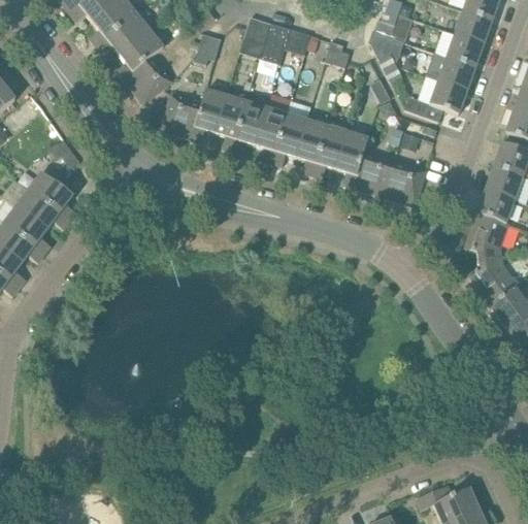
[(58,0),(64,7),(69,13),(85,0),(58,0)]
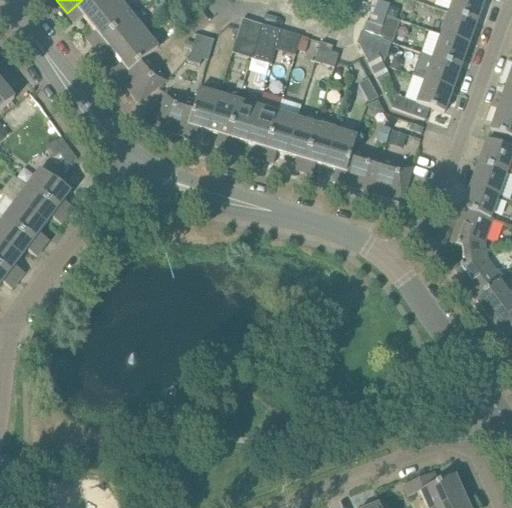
[(82,0),(67,13),(74,21),(83,14),(87,19),(89,22),(116,0),(82,0)]
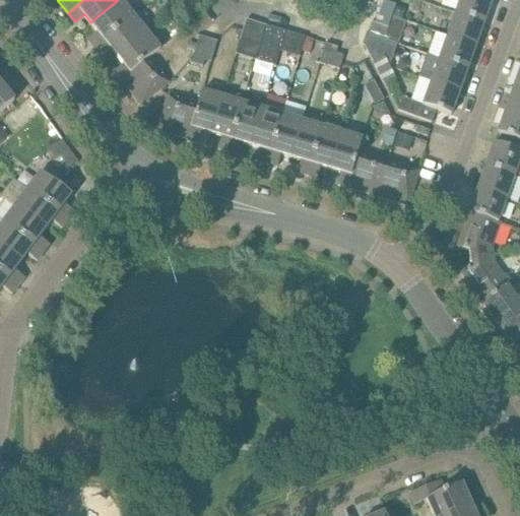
[(98,30),(88,38),(94,46),(134,14),(123,0),(118,0),(90,22),(98,30)]
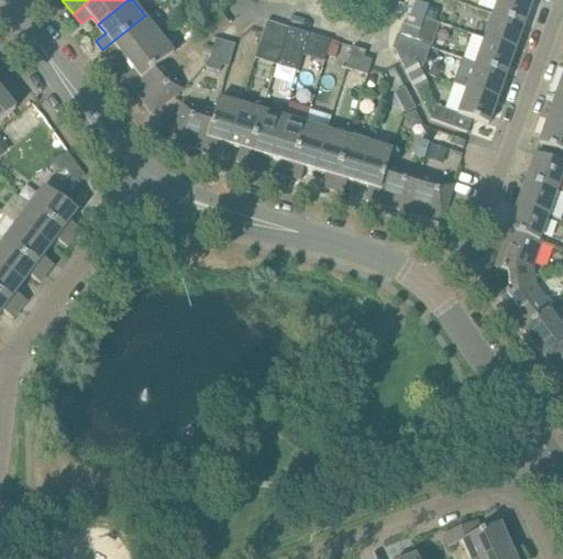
[(428,3),(429,2),(422,0),(415,0),(411,10),(423,14),(428,3)]
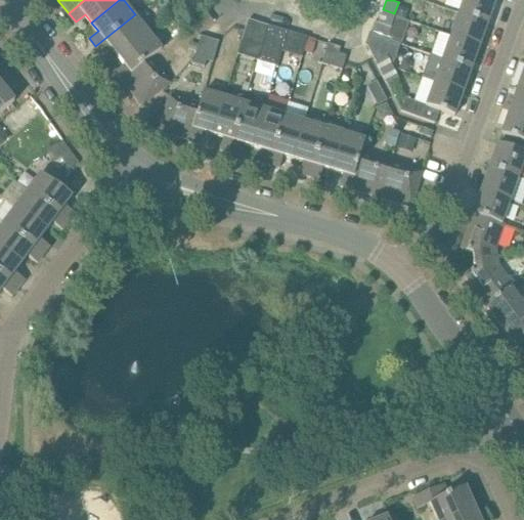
[(463,0),(459,11),(487,22),(494,0),(463,0)]
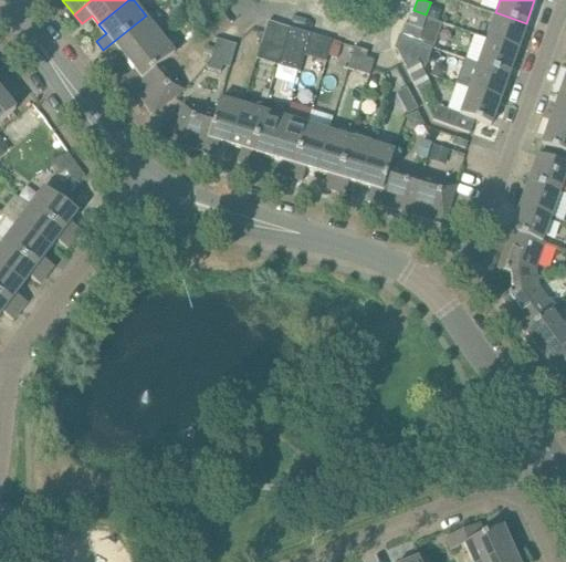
[(430,3),(426,14),(437,18),(439,10),(437,7),(430,3)]
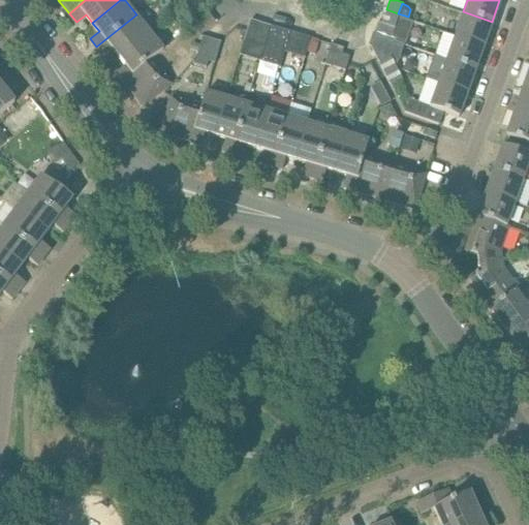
[(404,41),(412,19),(408,17),(398,13),(386,9),(382,21),(378,20),(374,30),(404,41)]
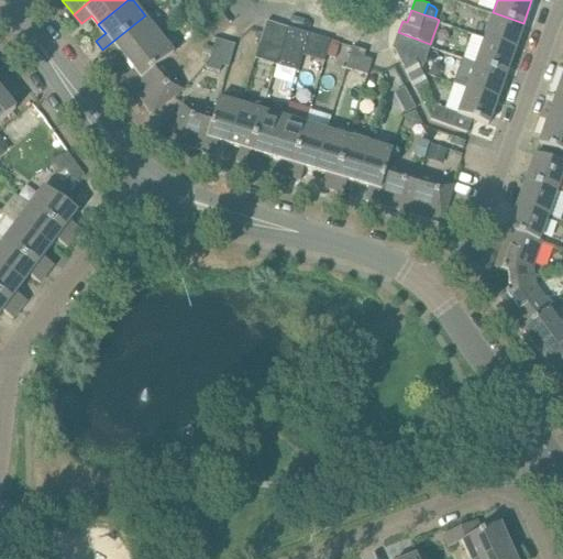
[(493,12),(484,36),(515,47),(523,23),(493,12)]
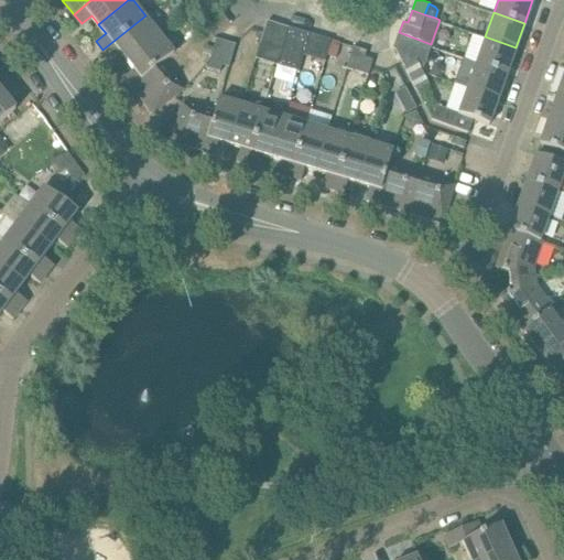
[(145,15),(102,50),(109,58),(120,50),(127,58),(160,32),(145,15)]
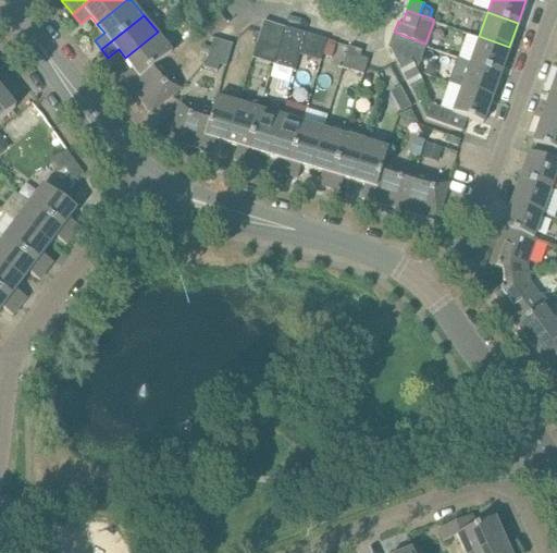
[(263,17),(252,54),(273,62),(279,46),(279,45),(285,24),(263,17)]
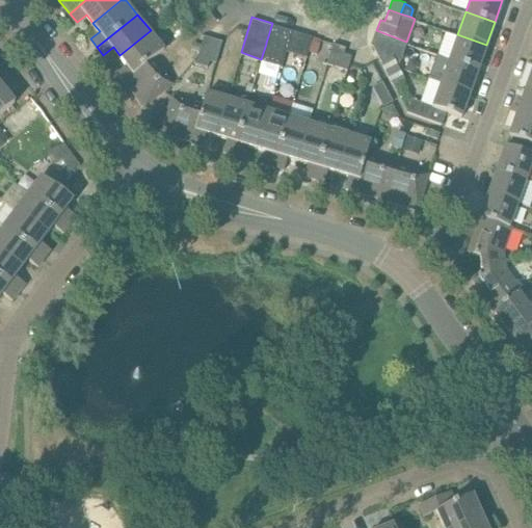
[(272,23),(266,43),(286,49),(292,29),(272,23)]
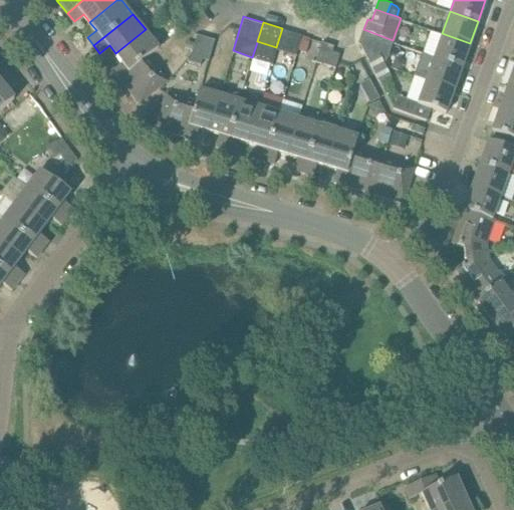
[(295,53),(302,34),(282,28),(276,47),(295,53)]
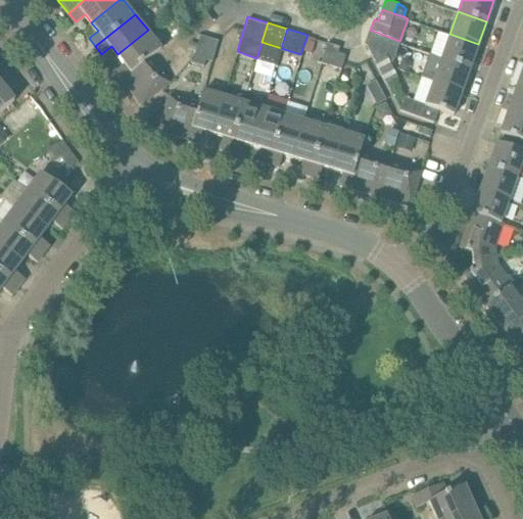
[(124,62),(114,71),(122,79),(149,55),(161,46),(150,33),(148,30),(117,54),(120,57),(124,62)]
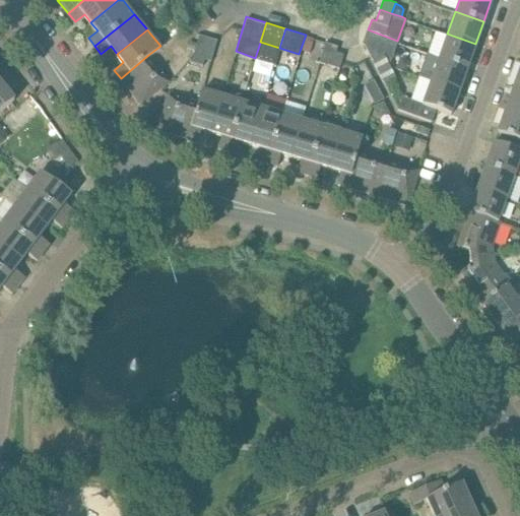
[(389,63),(397,41),(368,29),(367,29),(362,42),(365,43),(371,55),(375,64),(386,59),(389,63)]
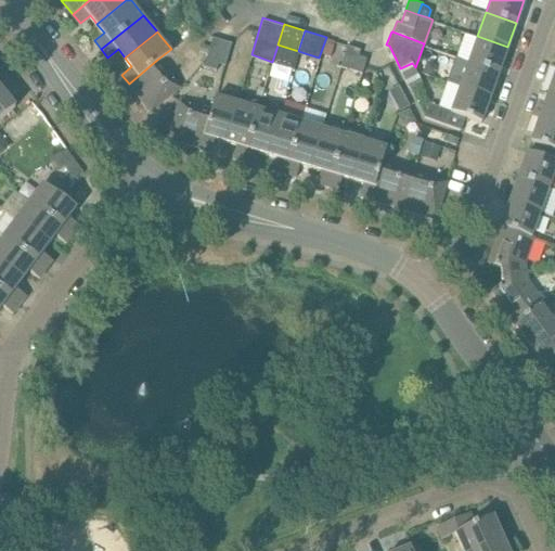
[(477,36),(469,60),(468,61),(499,72),(507,47),(477,36)]
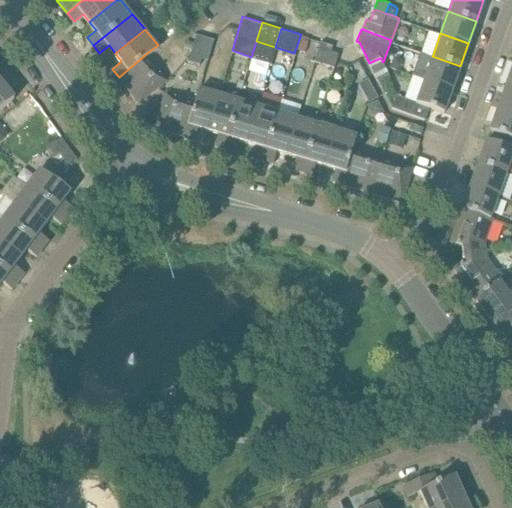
[(301,34),(296,48),(305,51),(309,36),(301,34)]
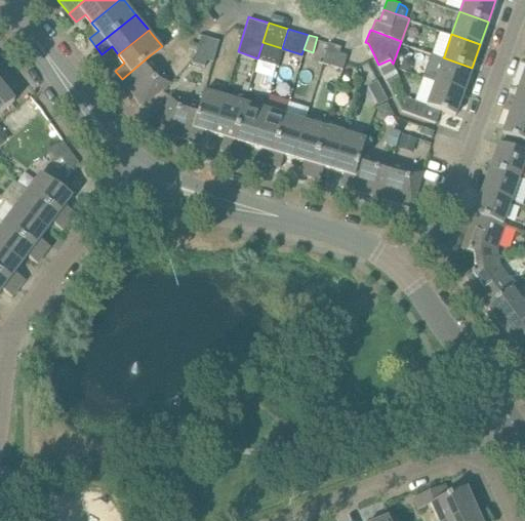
[(191,40),(189,47),(197,49),(199,42),(191,40)]
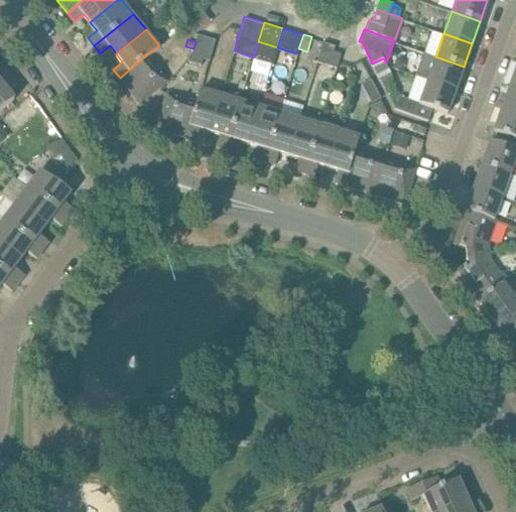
[(334,50),(330,64),(337,67),(339,59),(341,52),(334,50)]
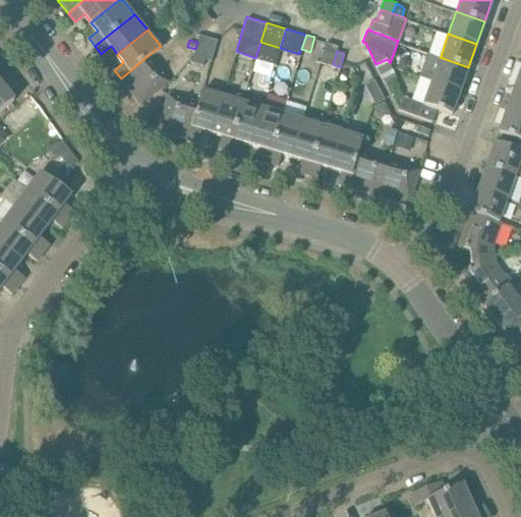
[(432,79),(431,79),(460,90),(468,67),(440,57),(441,56),(427,51),(419,74),(432,79)]
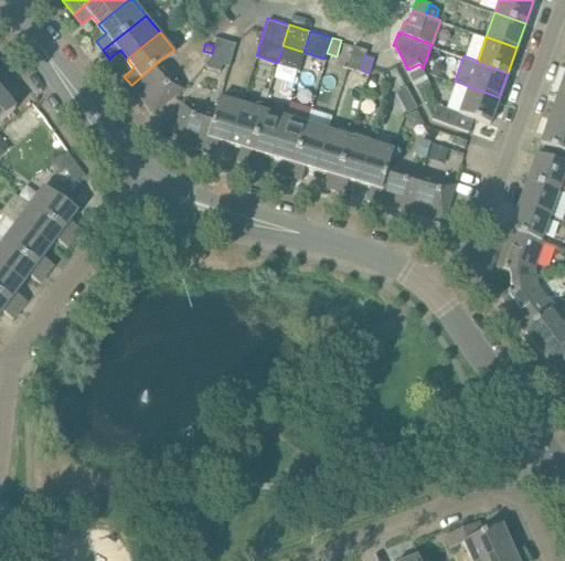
[(161,60),(131,85),(136,92),(152,112),(183,87),(169,71),(167,66),(161,60)]
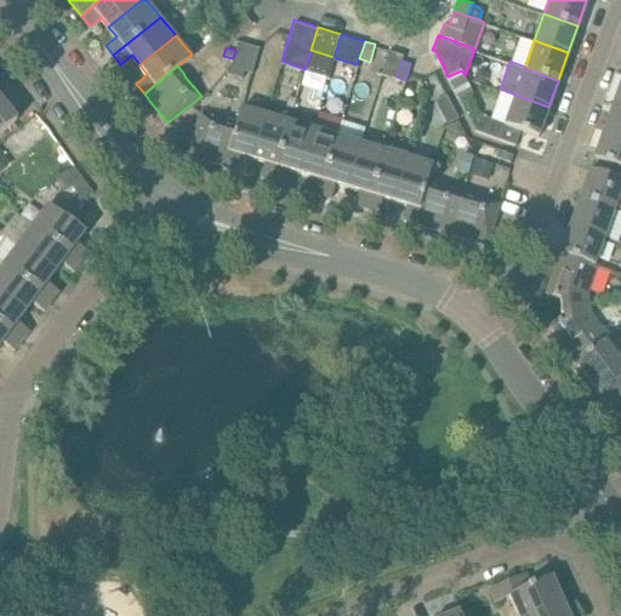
[(472,90),(465,75),(461,70),(448,77),(459,97),(472,90)]
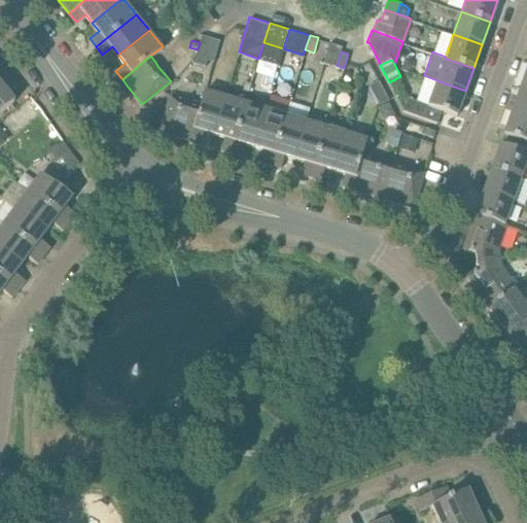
[(0,83),(10,75),(4,67),(0,70),(0,83)]
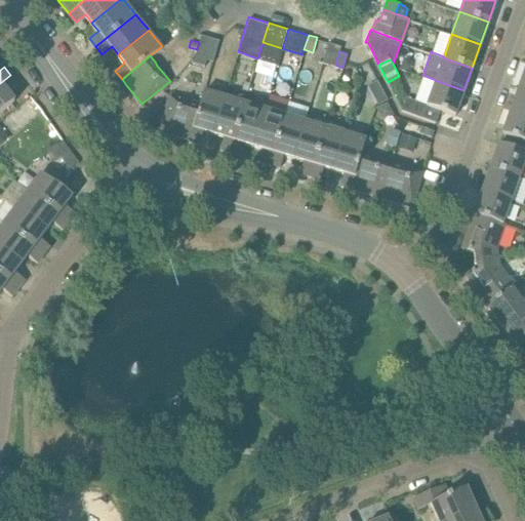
[(10,75),(0,83),(0,111),(14,99),(7,91),(16,83),(10,75)]
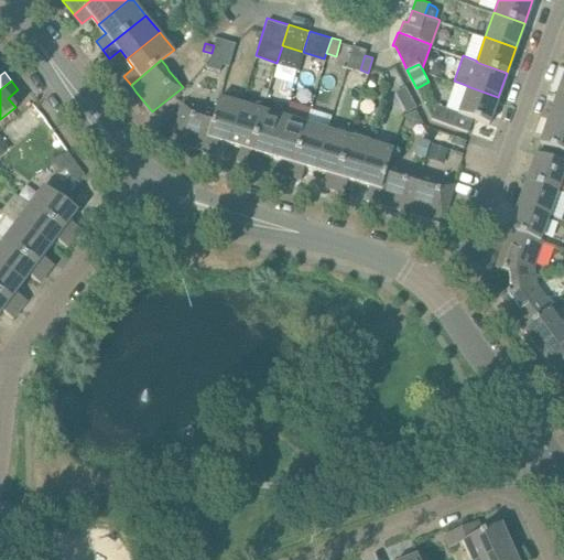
[(437,103),(432,117),(449,124),(468,130),(473,117),(489,122),(498,97),(467,86),(468,86),(454,81),(445,106),(437,103)]
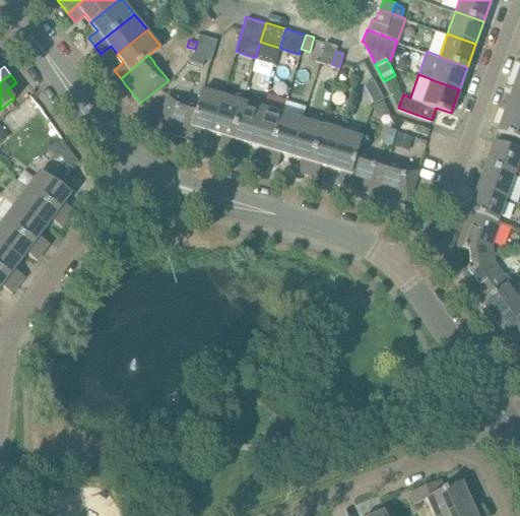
[(519,79),(516,78),(507,105),(519,109),(519,79)]
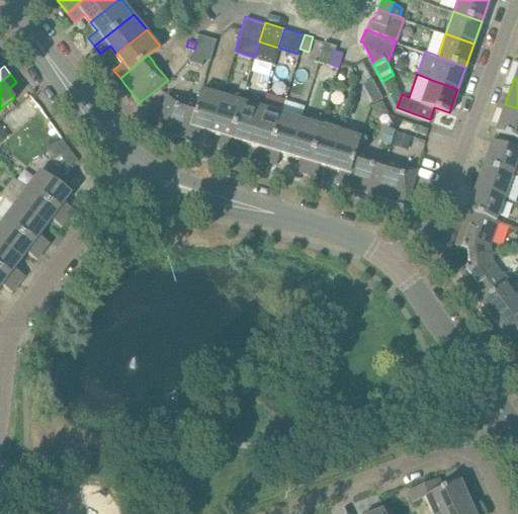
[(197,101),(186,137),(197,140),(200,129),(205,130),(210,131),(222,94),(217,92),(201,88),(197,101)]
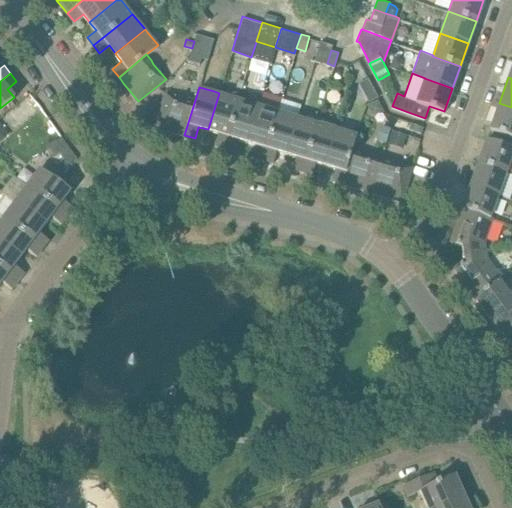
[(374,89),(365,94),(369,102),(378,97),(374,89)]
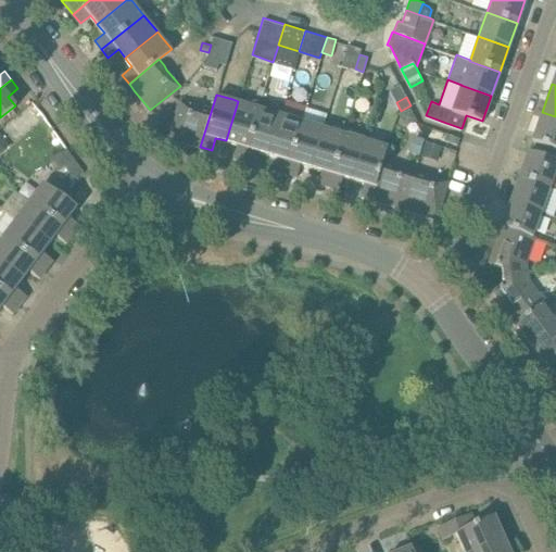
[(179,100),(168,137),(192,145),(198,146),(200,147),(212,109),(203,107),(200,105),(179,100)]
